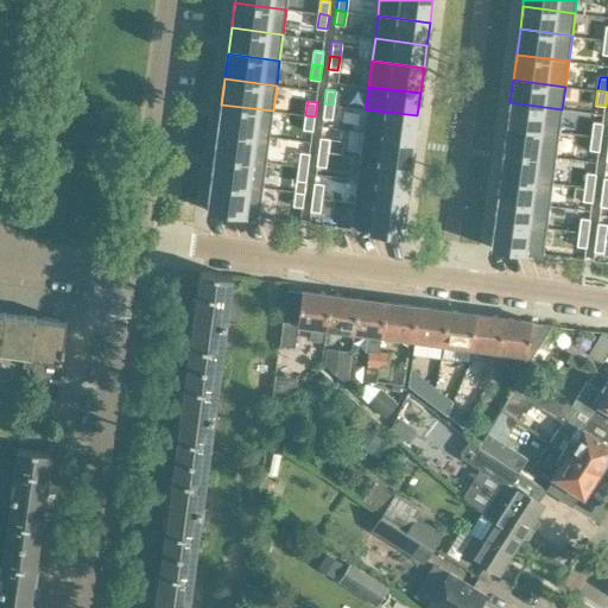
[(510,102),(507,125),(559,132),(562,109),(510,102)]
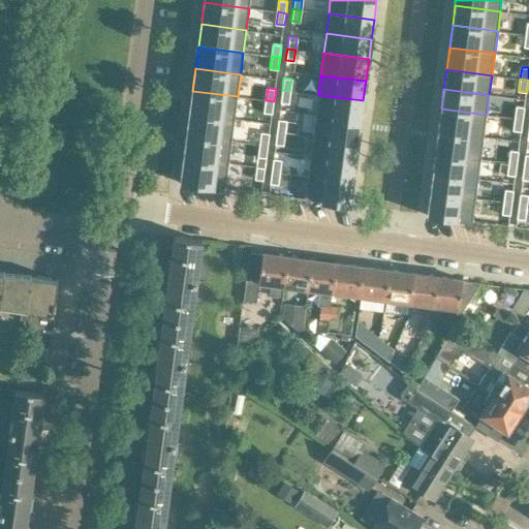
[(282,90),(280,102),(288,103),(289,91),(282,90)]
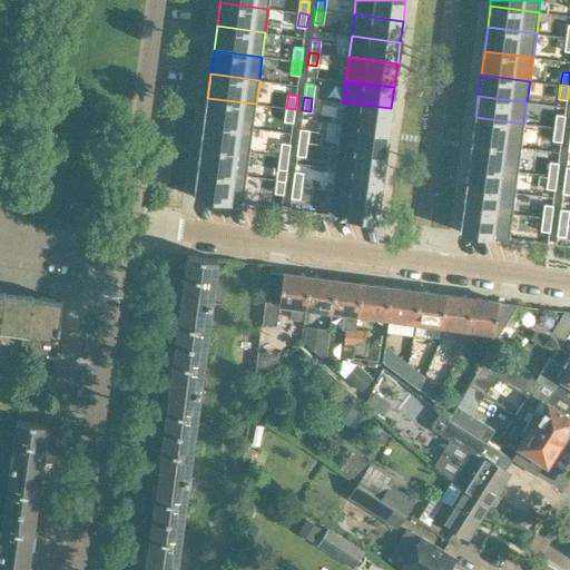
[(207,98),(204,121),(253,128),(256,104),(207,98)]
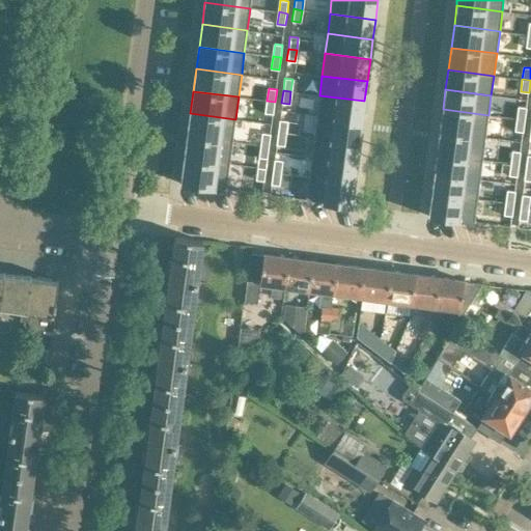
[(319,95),(316,115),(362,120),(364,101),(319,95)]
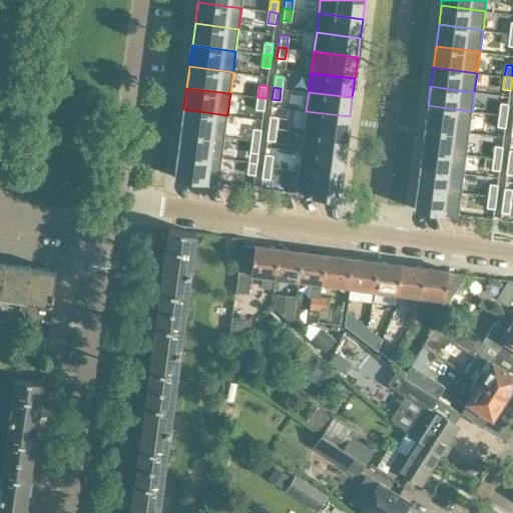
[(258,97),(257,109),(265,110),(266,98),(258,97)]
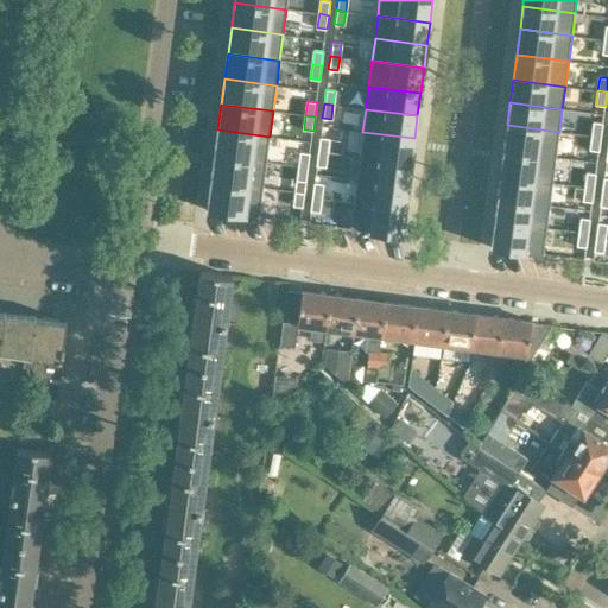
[(594,122),(591,135),(601,138),(603,124),(594,122)]
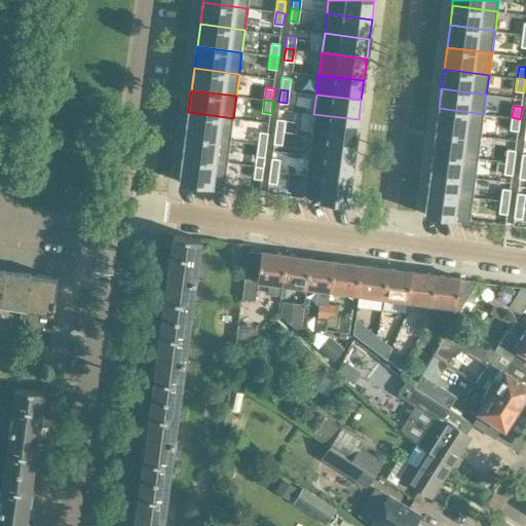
[(439,108),(436,129),(481,136),(484,114),(439,108)]
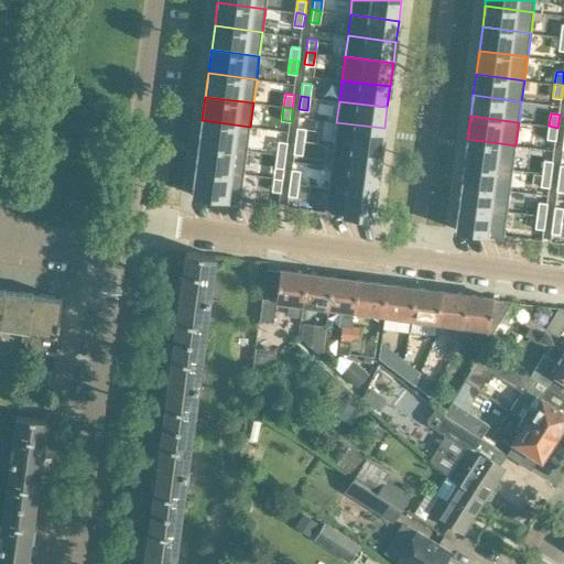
[(202,120),(198,144),(247,150),(250,127),(202,120)]
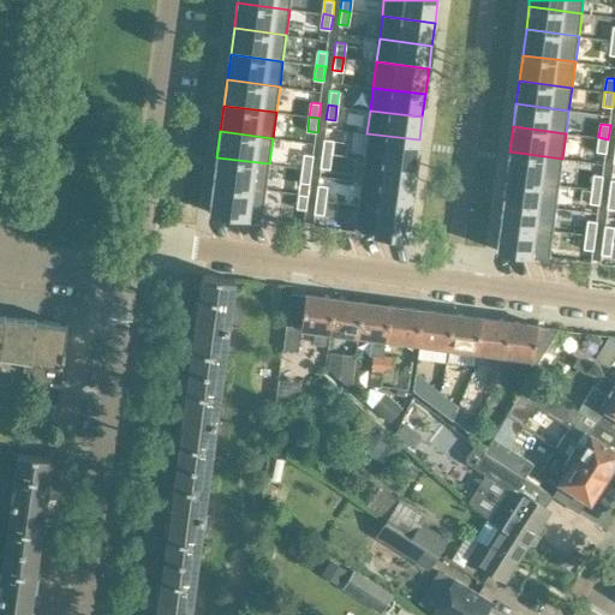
[(366,133),(363,159),(416,166),(419,139),(366,133)]
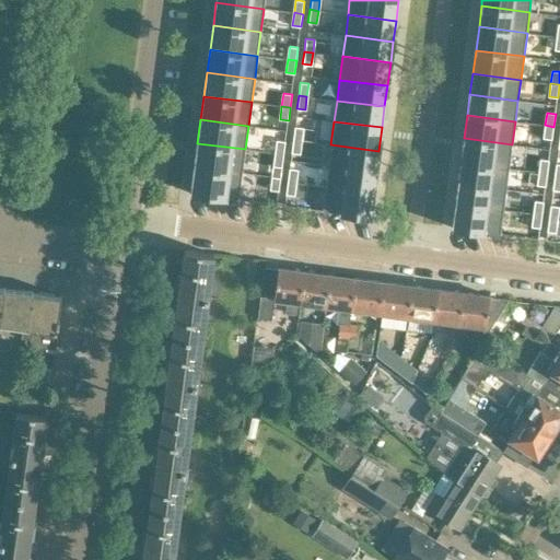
[(545,125),(544,138),(552,139),(553,127),(545,125)]
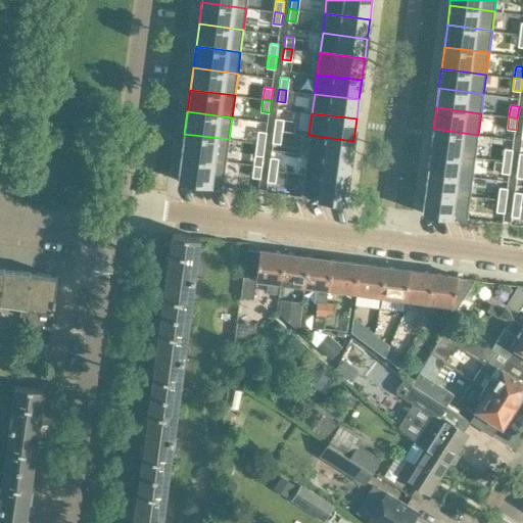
[(275,119),(273,130),(281,132),(283,120),(275,119)]
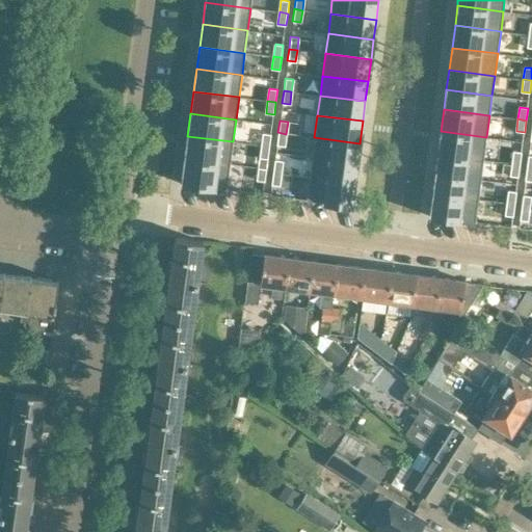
[(441,131),(437,154),(483,160),(486,137),(441,131)]
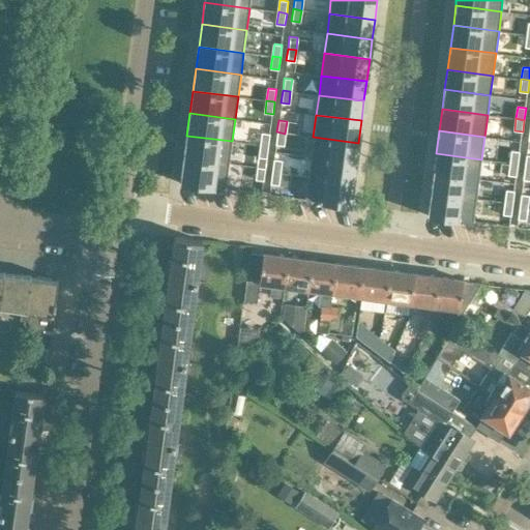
[(276,131),(275,144),(284,145),(285,134),(276,131)]
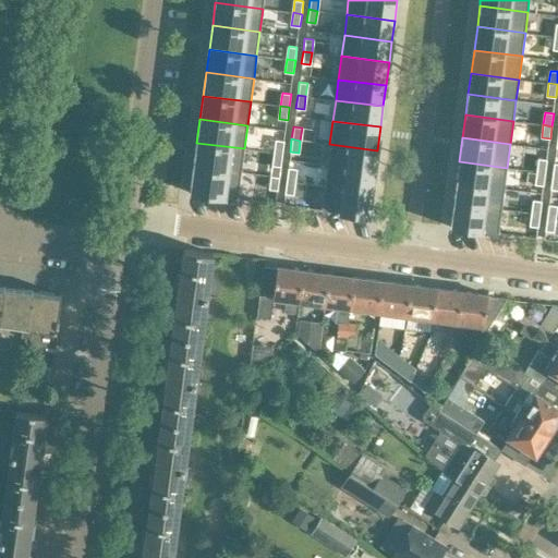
[(276,140),(275,153),(283,154),(284,141),(276,140)]
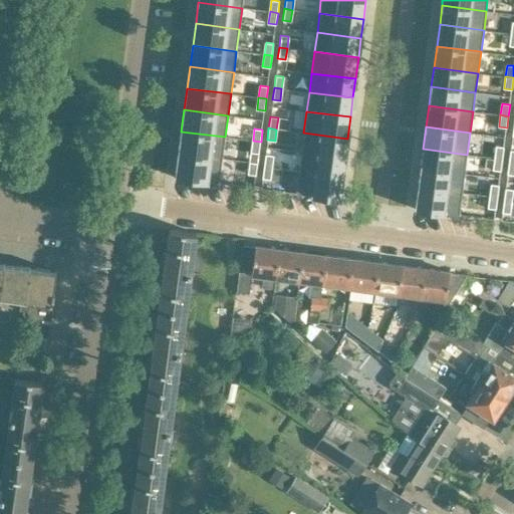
[(181,132),(178,153),(222,159),(225,137),(181,132)]
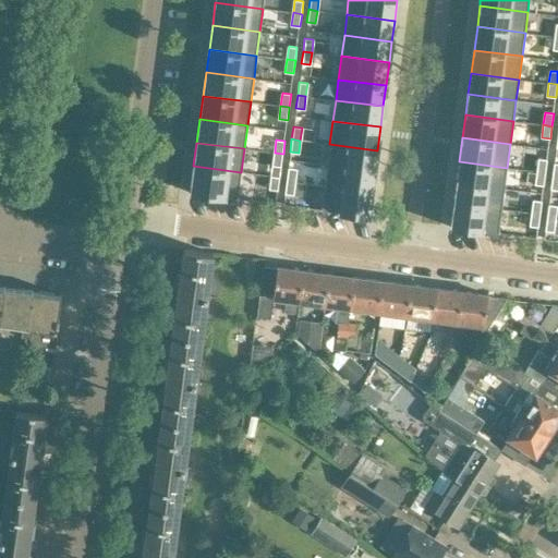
[(329,144),(327,165),(375,171),(377,150),(329,144)]
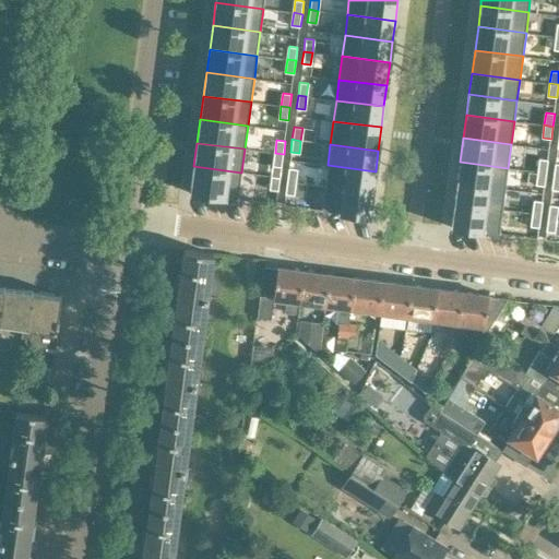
[(275,153),(273,166),(282,167),(284,154),(275,153)]
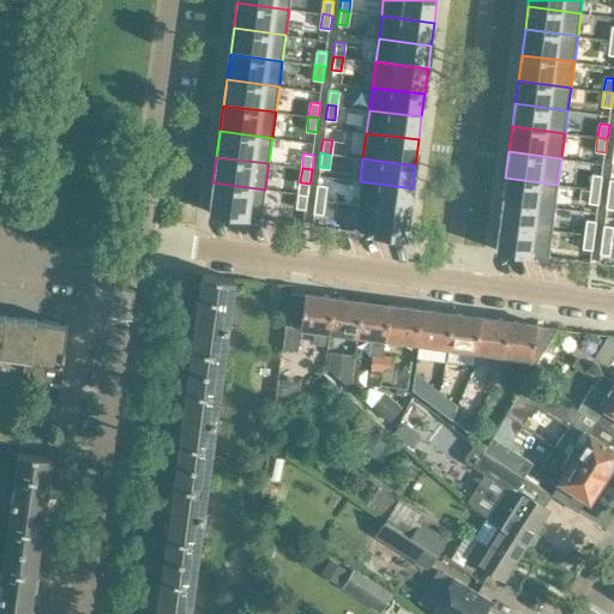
[(593,174),(591,188),(601,190),(602,175),(593,174)]
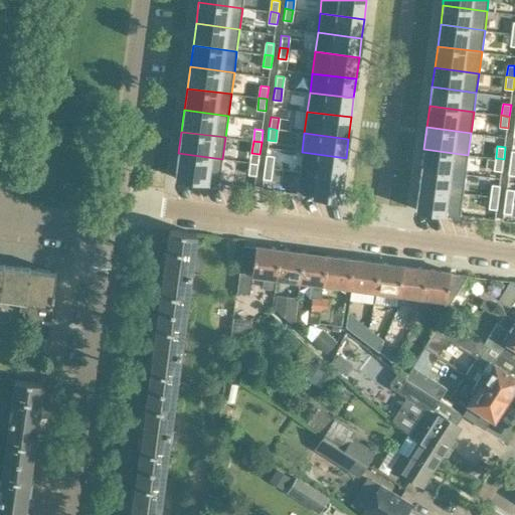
[(423,149),(421,168),(466,174),(468,155),(423,149)]
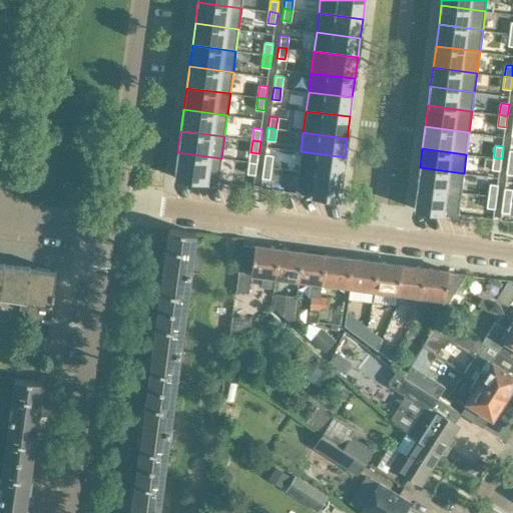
[(301,151),(298,170),(342,176),(345,157),(301,151)]
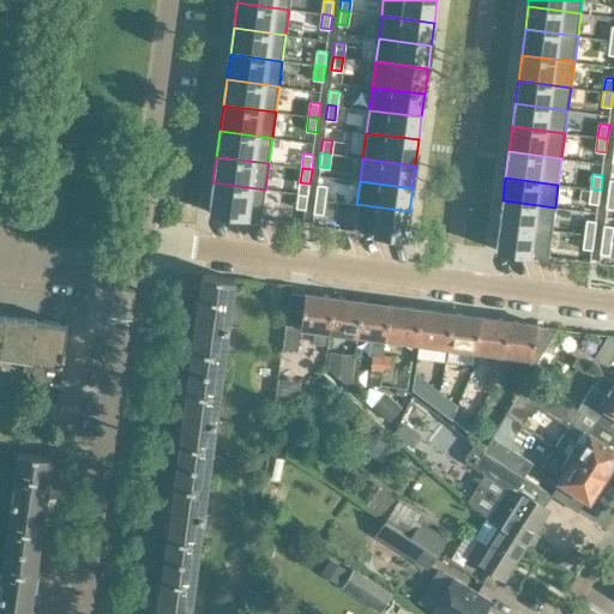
[(212,182),(209,212),(262,220),(265,190),(212,182)]
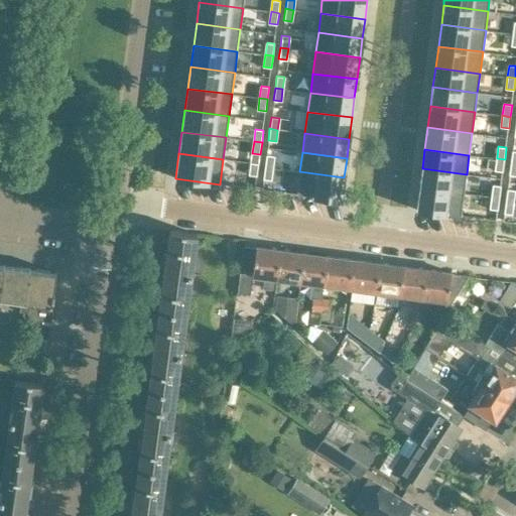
[(266,155),(264,167),(272,168),(274,156),(266,155)]
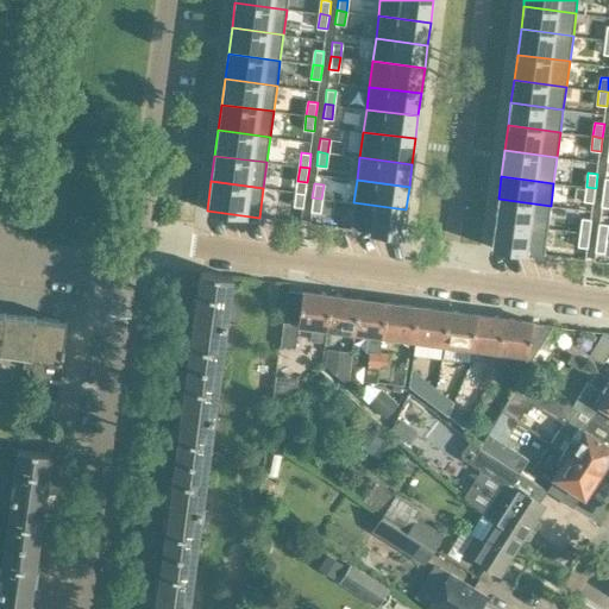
[(586,187),(584,201),(594,202),(596,188),(586,187)]
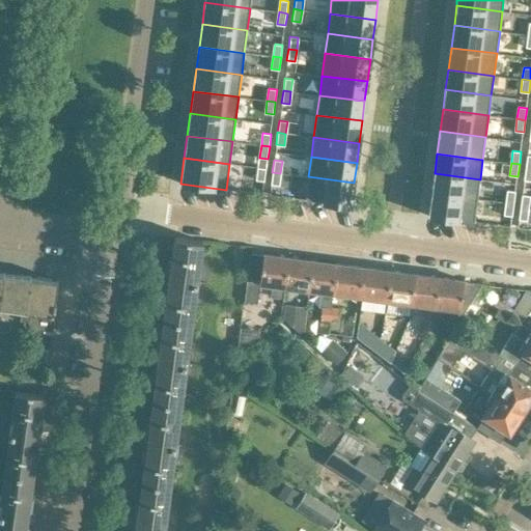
[(258,167),(256,179),(264,180),(267,168),(258,167)]
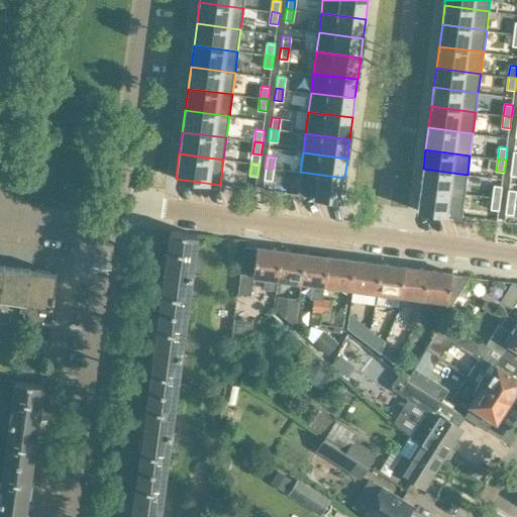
[(265,168),(264,179),(272,180),(273,169),(265,168)]
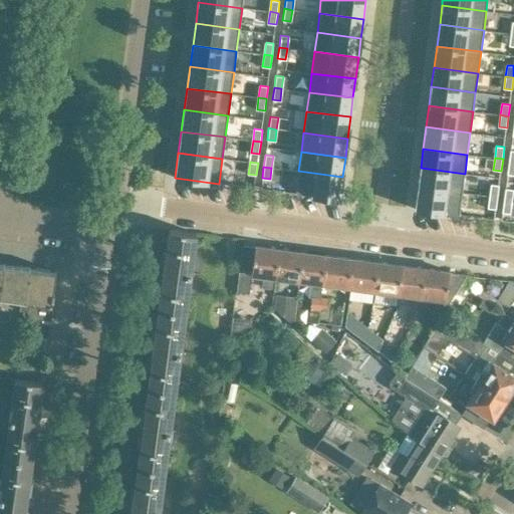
[(421,168),(418,187),(462,193),(465,174),(421,168)]
